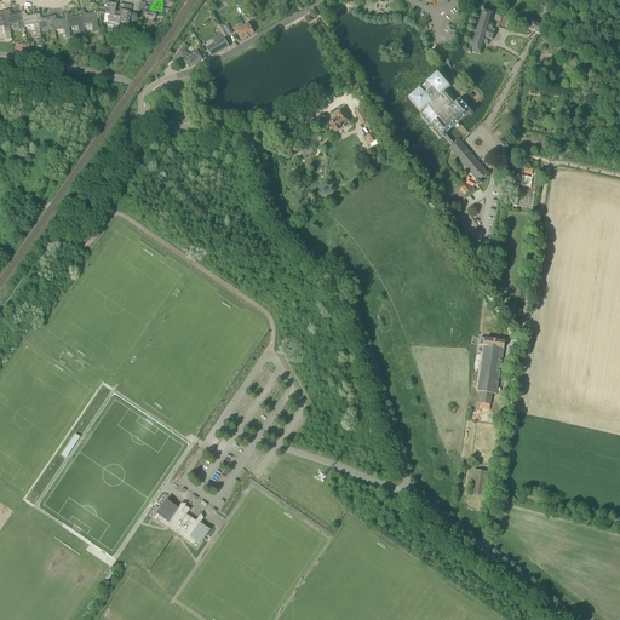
[(118,11),(115,11),(116,5),(108,3),(105,15),(116,17),(116,15),(118,11)]
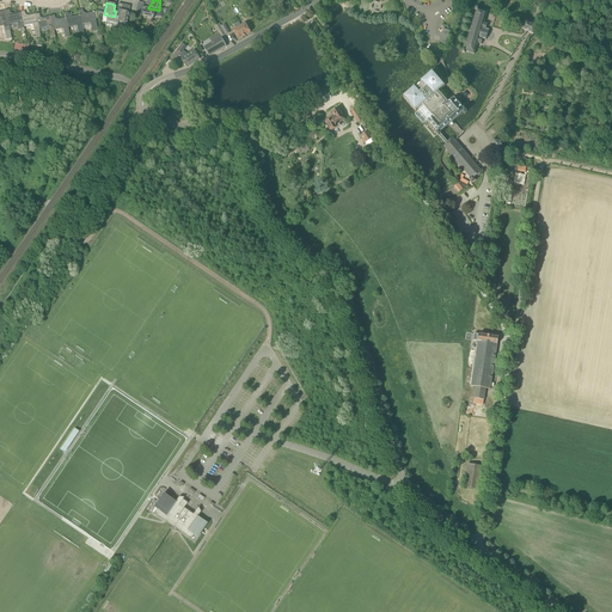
[(144,5),(141,17),(153,19),(155,10),(148,8),(150,5),(146,4),(145,6),(144,5)]
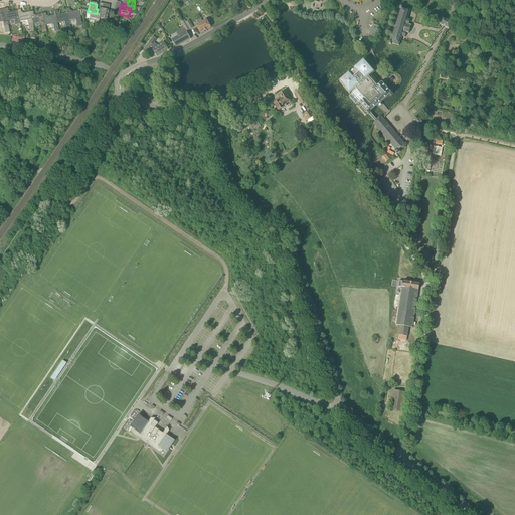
[(403,7),(400,6),(399,8),(401,9),(391,42),(389,42),(388,44),(391,45),(391,43),(399,46),(402,36),(405,37),(406,33),(408,34),(411,26),(408,25),(410,20),(407,19),(410,10),(402,8),(403,7)]
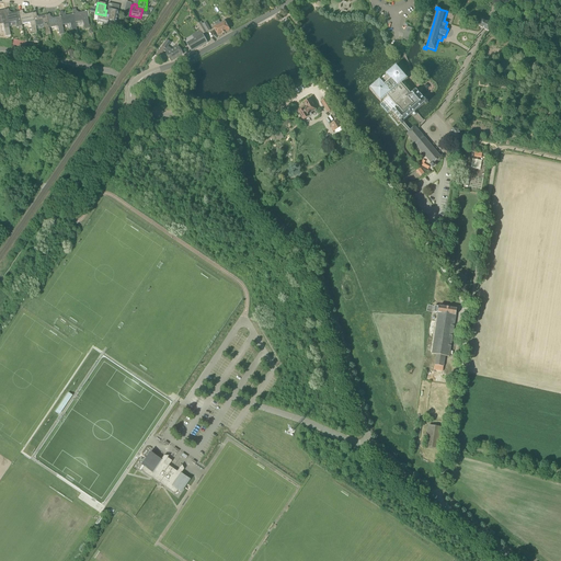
[(6,10),(8,23),(16,21),(18,26),(22,25),(22,24),(19,11),(10,13),(9,9),(6,10)]
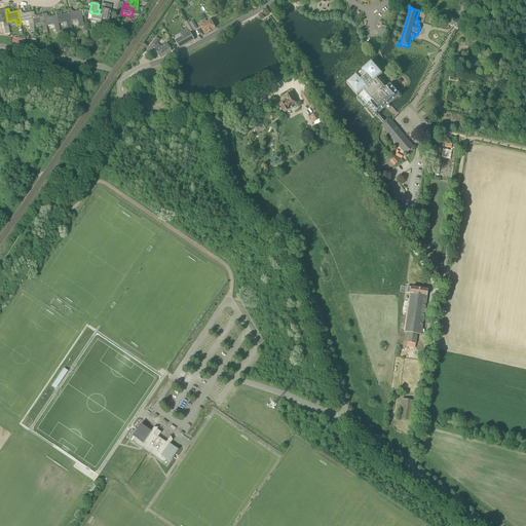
[(84,27),(81,10),(72,12),(71,8),(68,9),(69,13),(70,22),(78,20),(79,28),(84,27)]
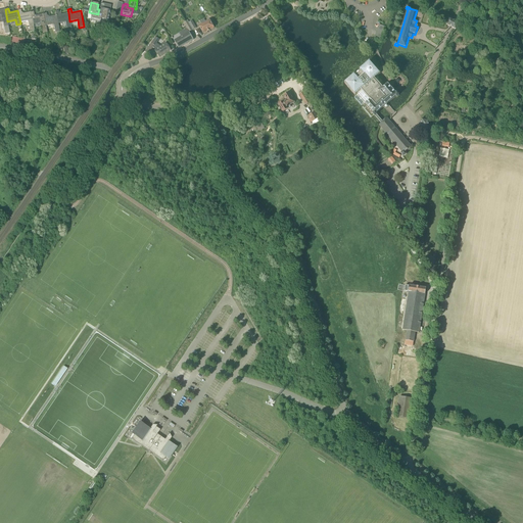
[(108,20),(110,11),(101,8),(101,9),(99,9),(98,12),(102,13),(101,19),(108,20)]
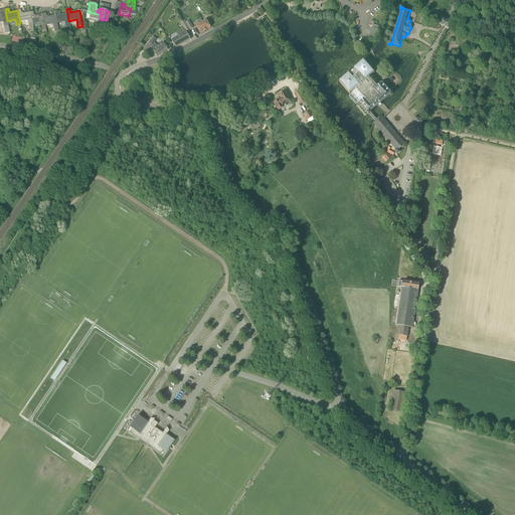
[(4,26),(8,25),(7,21),(5,9),(0,9),(0,18),(2,18),(4,26)]
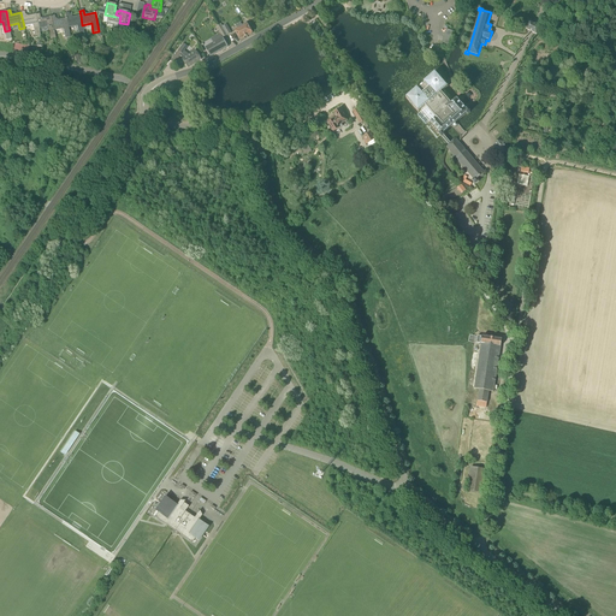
[(35,36),(40,35),(39,29),(36,15),(25,17),(24,12),(21,12),(24,27),(33,25),(35,36)]
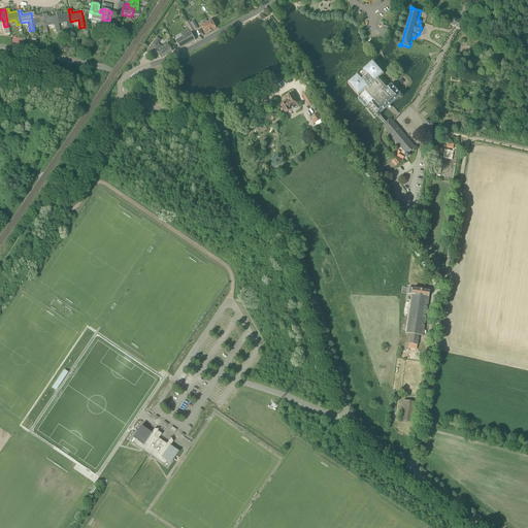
[(43,33),(47,32),(46,26),(43,14),(35,15),(34,11),(31,12),(33,25),(41,23),(43,33)]
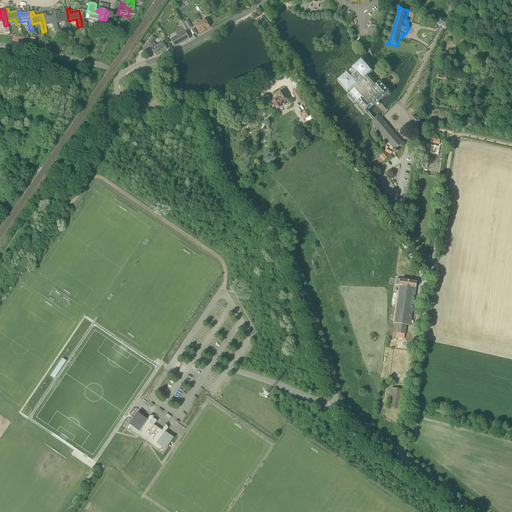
[(64,21),(66,31),(70,30),(68,21),(67,13),(58,14),(57,11),(54,11),(55,15),(57,23),(64,21)]
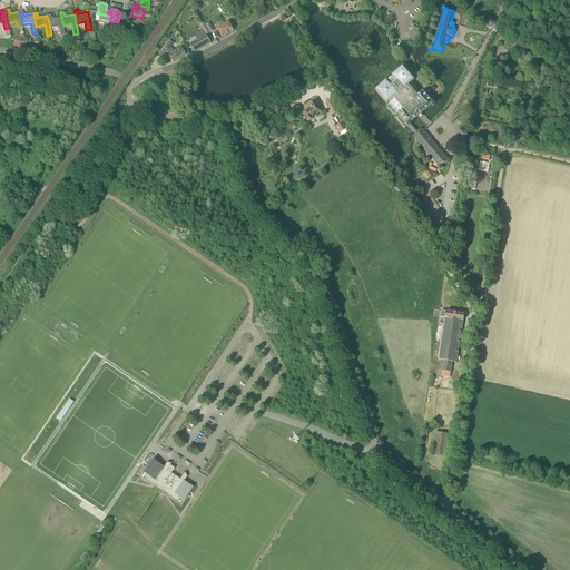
[(95,20),(99,21),(98,22),(109,25),(110,21),(111,15),(107,13),(107,16),(97,13),(95,20)]
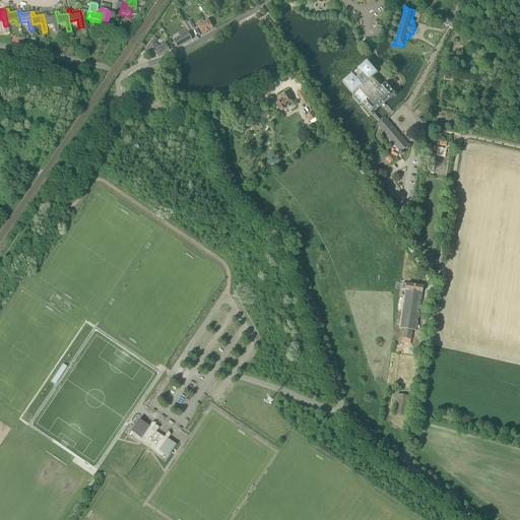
[(55,33),(56,31),(59,31),(58,23),(56,15),(47,17),(46,13),(43,14),(46,25),(53,24),(55,33)]
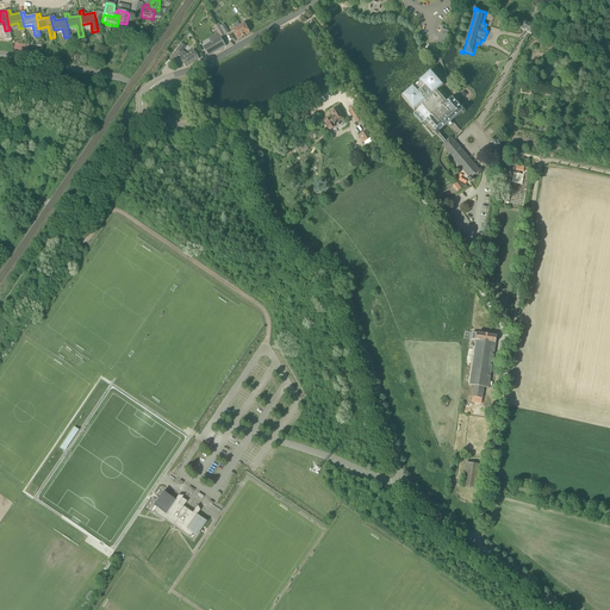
[(535,27),(531,26),(528,24),(524,22),(521,29),(529,33),(531,35),(535,27)]
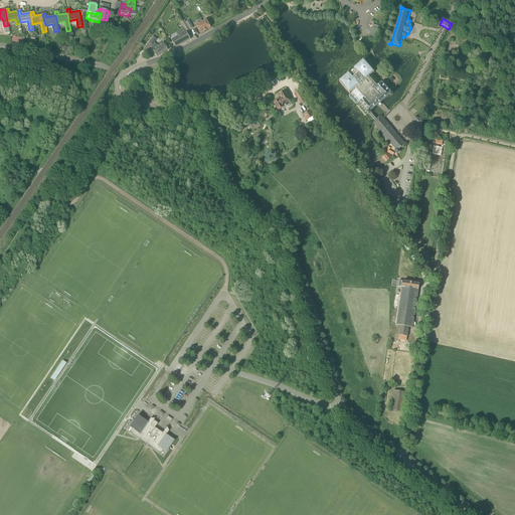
[(186,31),(190,29),(186,22),(185,20),(183,21),(181,22),(184,28),(186,31)]
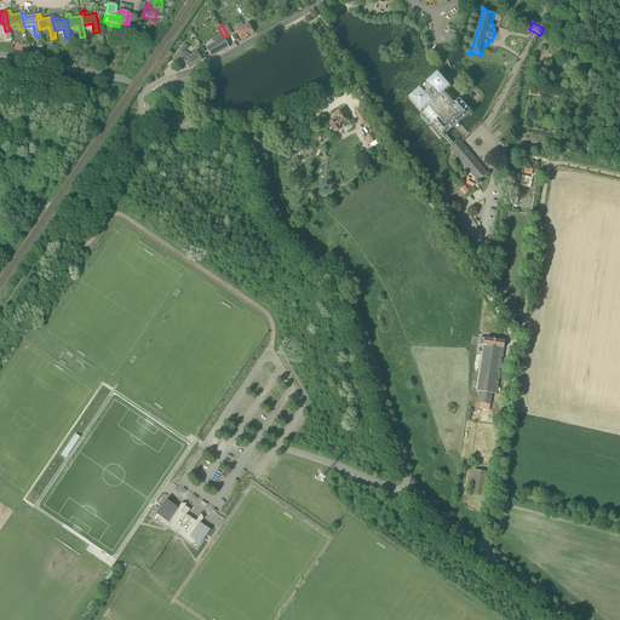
[(245,27),(241,28),(236,32),(241,40),(254,34),(248,24),(245,27)]
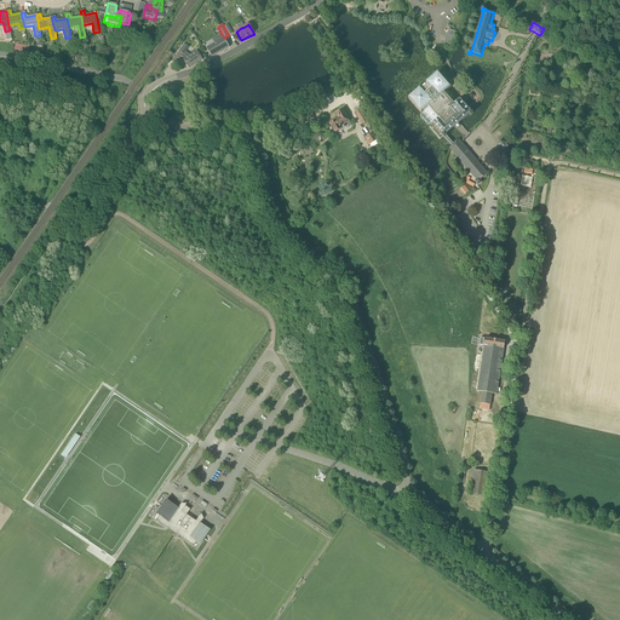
[(451,47),(455,32),(449,29),(445,45),(451,47)]
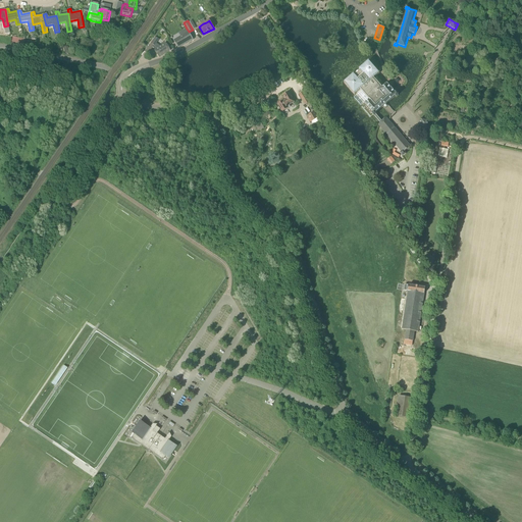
[(189,32),(181,37),(174,41),(178,48),(194,40),(189,32)]
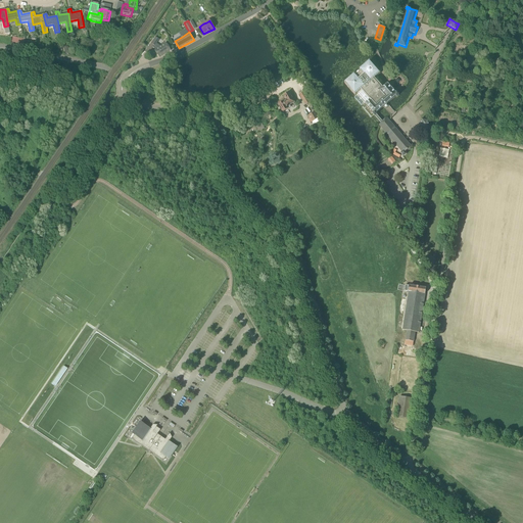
[(155,50),(159,58),(171,50),(167,43),(160,47),(159,46),(156,44),(159,40),(155,37),(145,52),(148,54),(153,48),(155,49),(155,50)]
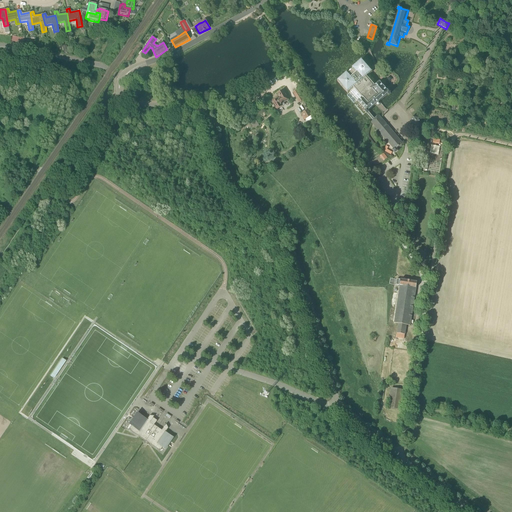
[(391,93),(389,92),(389,91),(388,92),(379,83),(378,84),(370,75),(372,73),(367,66),(362,61),(338,82),(348,94),(351,92),(347,96),(354,104),(358,100),(359,102),(358,102),(366,111),(365,112),(366,113),(368,112),(375,105),(377,103),(379,101),(387,95),(388,96),(391,93)]
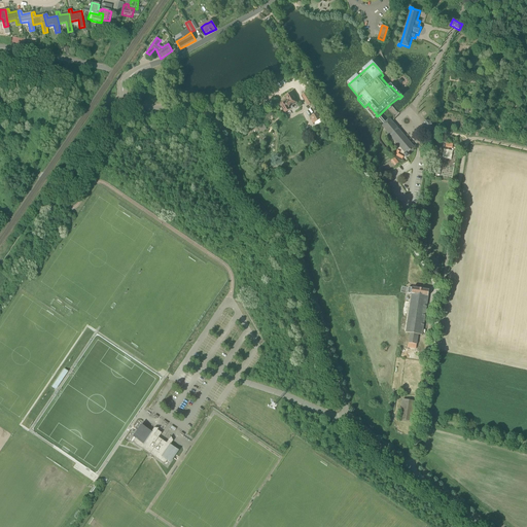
[(292,106),(296,103),(292,97),(293,96),(292,93),(291,94),(286,97),(287,99),(280,104),(285,113),(293,108),(292,106)]
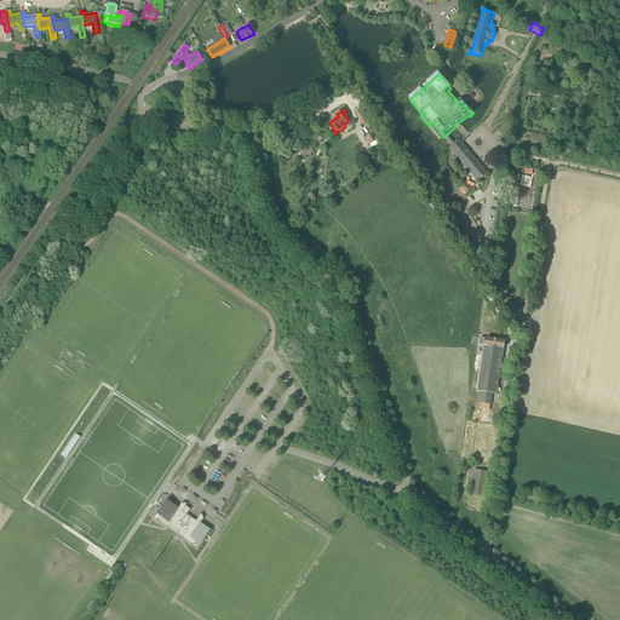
[(367,122),(363,115),(360,109),(355,112),(363,125),(367,122)]
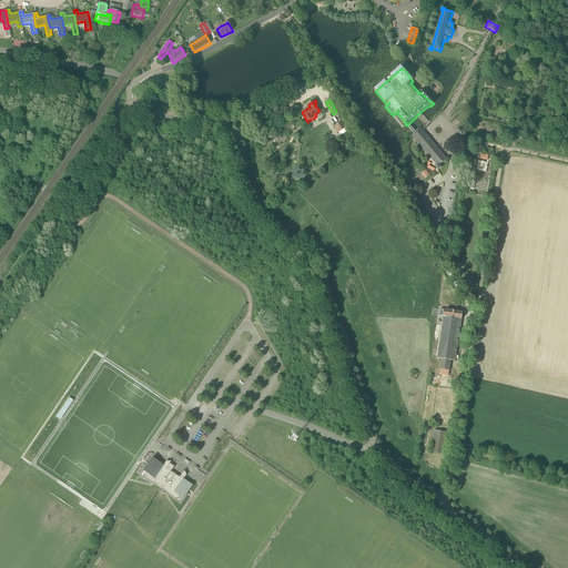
[(337,133),(346,129),(343,122),(334,127),(337,133)]
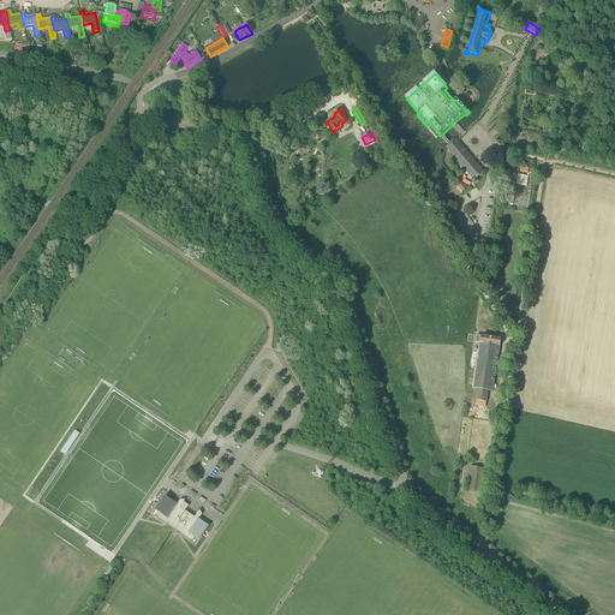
[(448,145),(447,148),(473,179),(472,180),(475,184),(478,181),(477,179),(484,173),(455,139),(451,144),(448,145)]
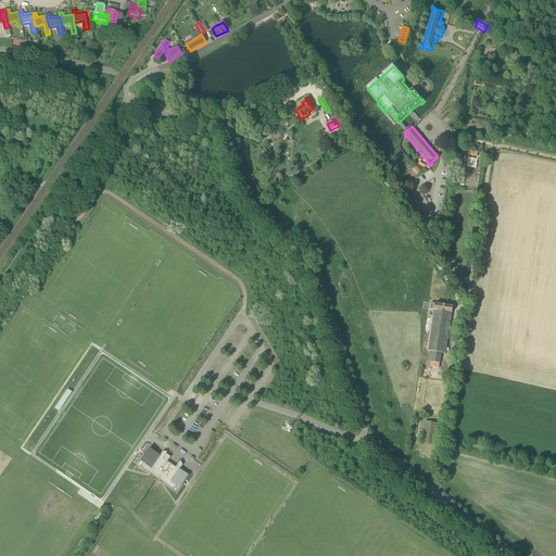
[(456,128),(449,127),(446,134),(455,136),(456,128)]
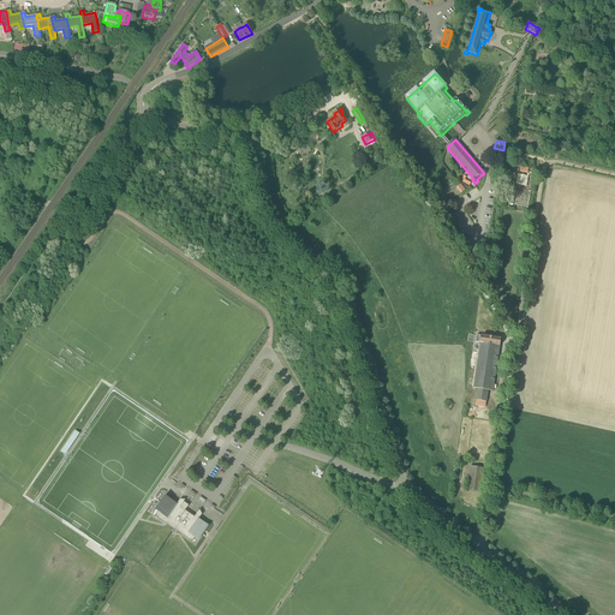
[(502,157),(503,153),(503,150),(494,148),(493,156),(502,157)]
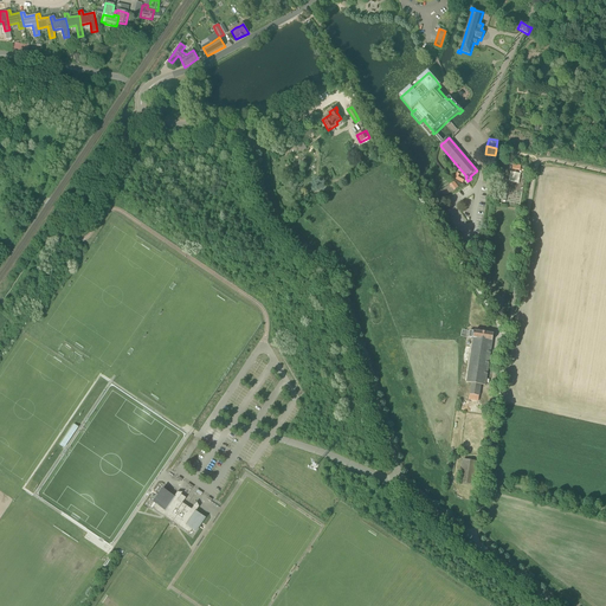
[(510,172),(509,182),(520,184),(521,173),(510,172)]
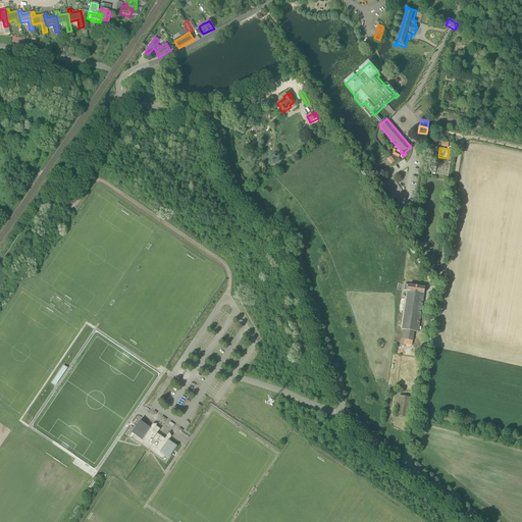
[(404,345),(412,346),(414,331),(418,332),(424,294),(425,288),(405,284),(404,291),(408,292),(402,330),(406,330),(404,345)]
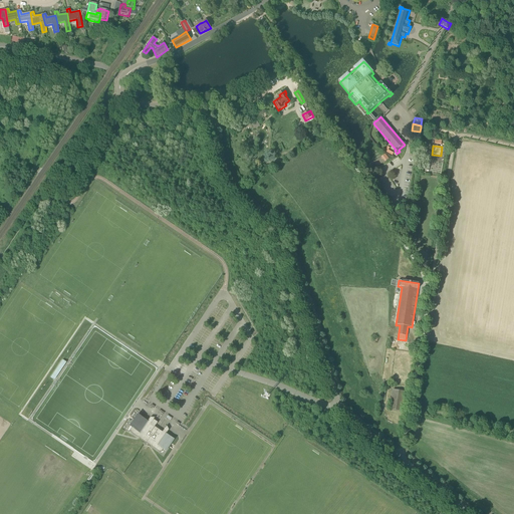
[(62,359),(50,377),(54,379),(66,362),(62,359)]
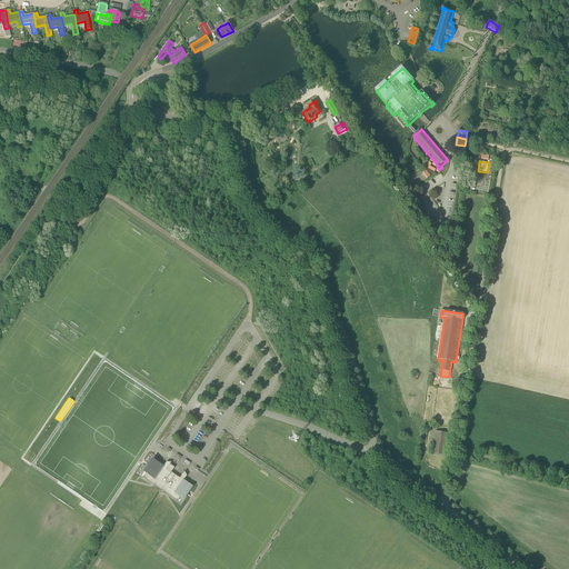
[(446,455),(448,432),(435,431),(432,453),(446,455)]
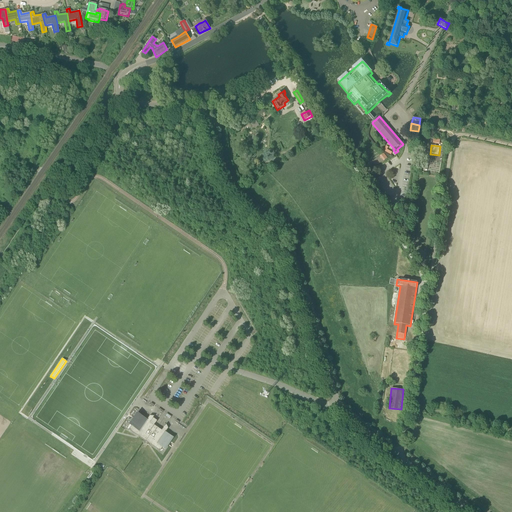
[(149,416),(146,420),(137,414),(130,425),(131,426),(129,430),(146,441),(156,426),(150,422),(154,416),(149,416)]
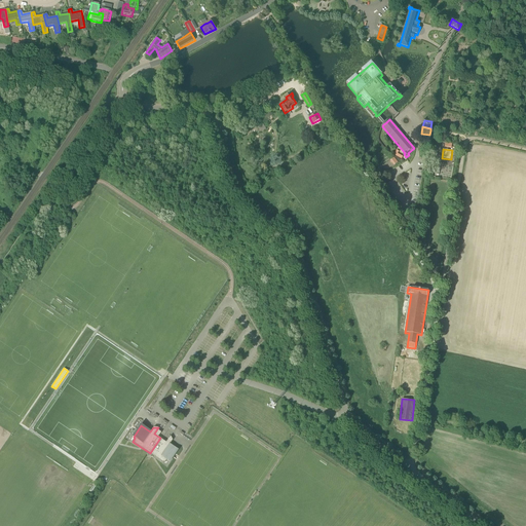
[(168,460),(177,449),(170,445),(173,440),(171,436),(165,442),(160,438),(150,453),(164,463),(166,459),(168,460)]
